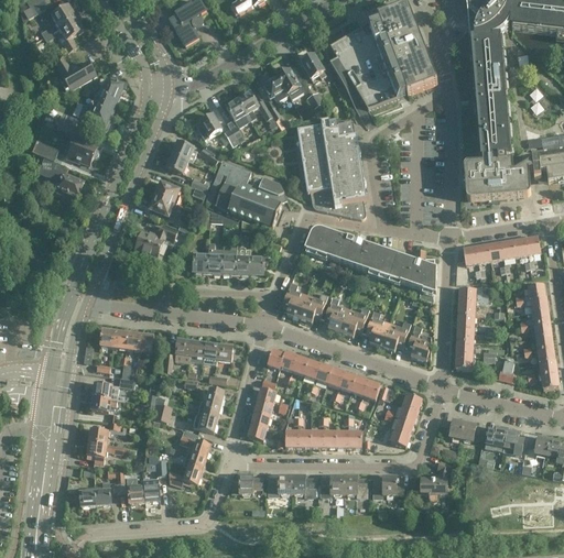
[(31,6),(24,10),(28,17),(46,4),(44,0),(41,0),(31,7),(31,6)]
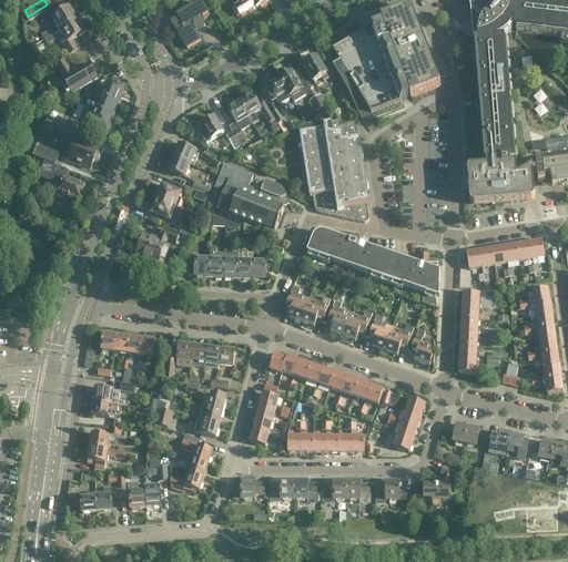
[(198,14),(206,9),(201,0),(198,0),(176,12),(179,17),(172,21),(185,44),(200,36),(194,28),(195,27),(196,27),(199,27),(200,26),(201,24),(201,22),(200,21),(202,20),(203,20),(201,17),(198,17),(198,14)]
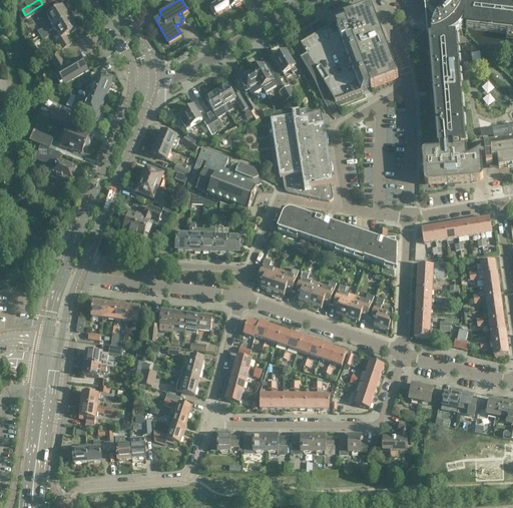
[(212,0),(210,1),(215,10),(230,1),(230,2),(234,0),(212,0)]
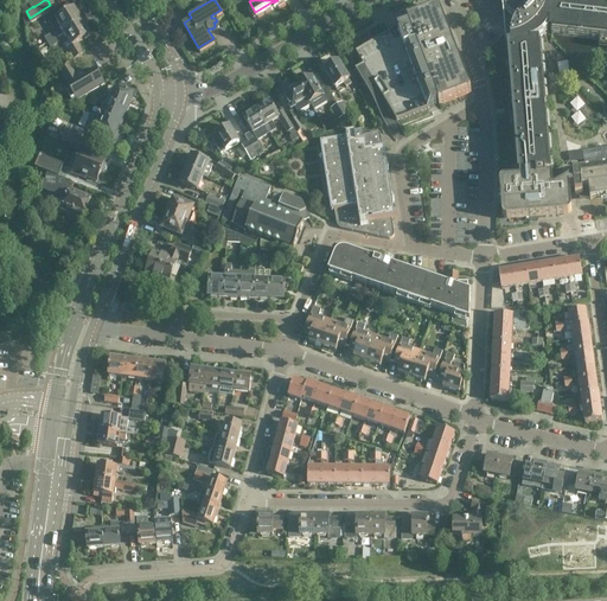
[(519,173),(504,176),(502,177),(500,180),(503,211),(504,215),(508,215),(558,210),(567,210),(570,208),(570,205),(569,187),(574,187),(573,170),(553,183),(551,171),(550,171),(550,166),(551,165),(541,38),(530,38),(530,36),(536,33),(542,29),(545,23),(549,17),(551,17),(550,27),(606,33),(606,0),(504,0),(504,1),(508,6),(512,10),(518,12),(513,20),(510,30),(510,40),(505,40),(516,168),(519,168),(519,173)]
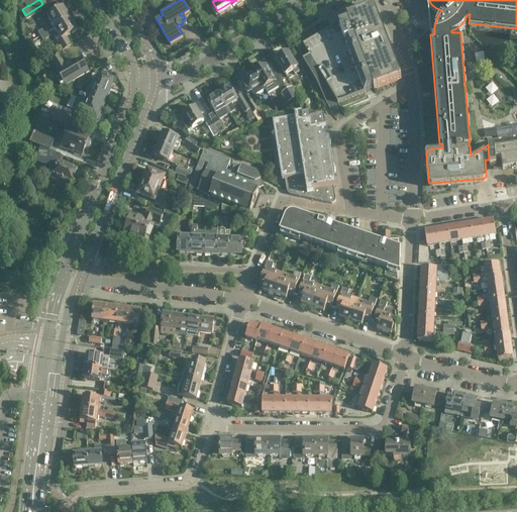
[(55,23),(70,14),(63,3),(47,12),(55,23)]
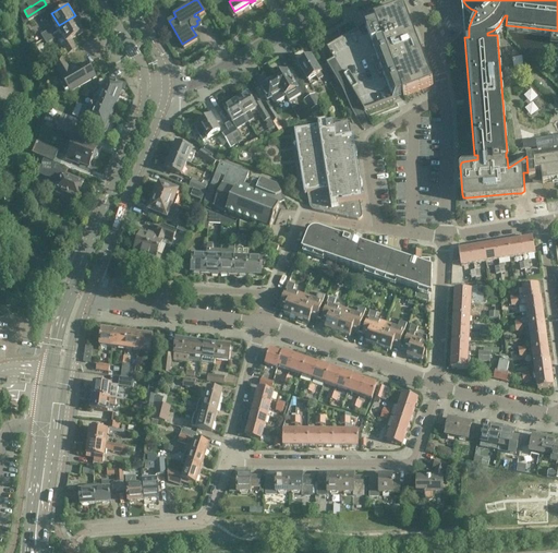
[(433,81),(403,3),(374,14),(375,19),(365,22),(365,21),(326,44),(337,62),(330,67),(341,85),(353,110),(354,110),(363,124),(372,119),(364,107),(393,96),(392,100),(404,96),(403,92),(433,81)]
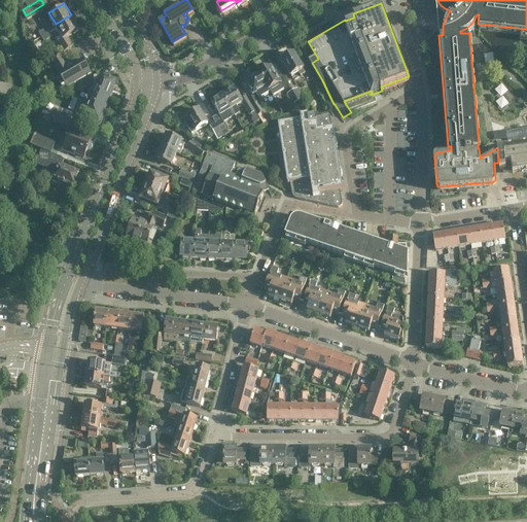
[(71,41),(66,33),(78,26),(71,14),(56,24),(62,35),(59,37),(64,45),(71,41)]
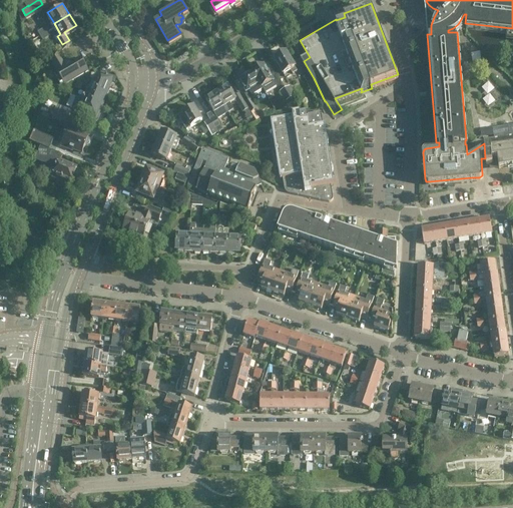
[(37,27),(40,32),(48,27),(46,22),(37,27)]
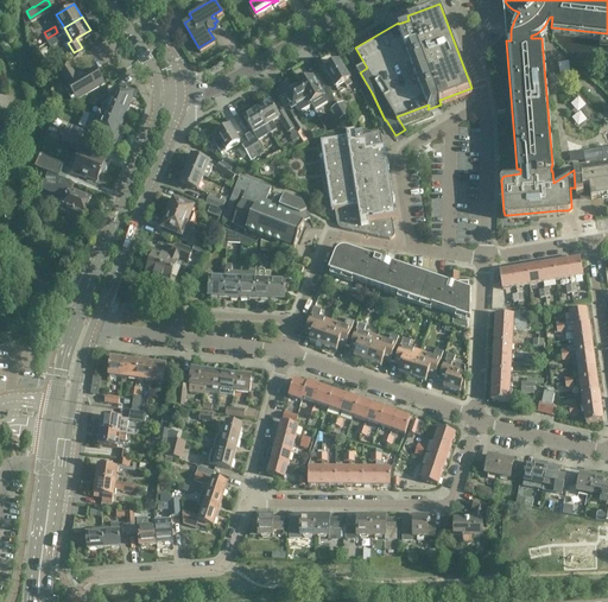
[(61,37),(57,32),(48,38),(50,43),(61,37)]
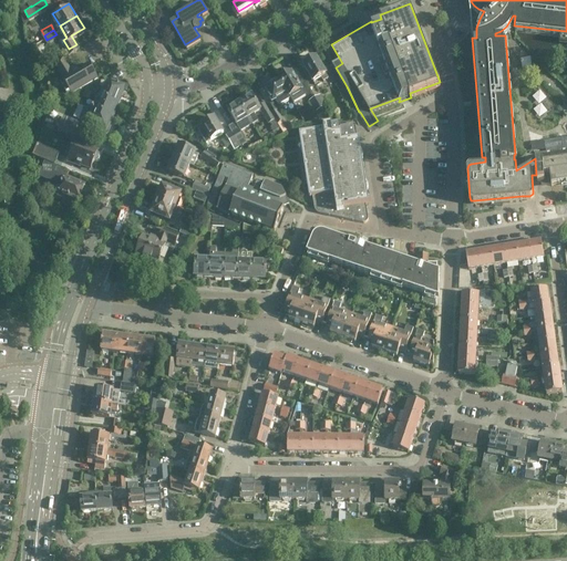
[(309,44),(298,49),(302,58),(313,53),(309,44)]
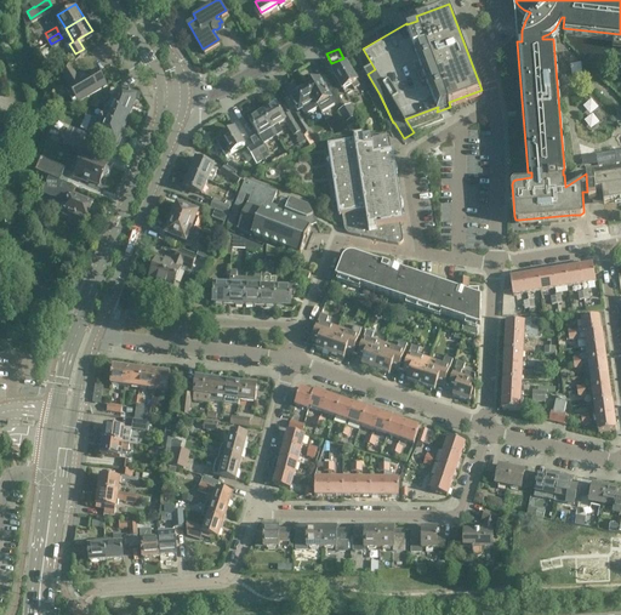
[(75,70),(68,58),(58,64),(78,98),(106,81),(96,64),(84,72),(81,67),(75,70)]
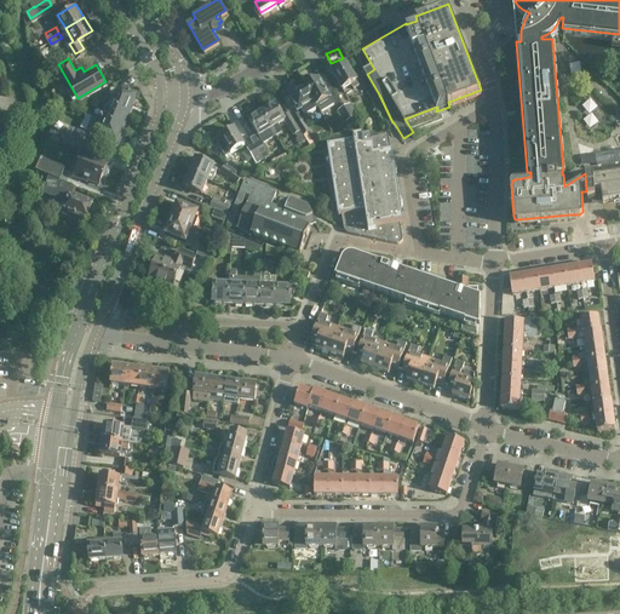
[(355,76),(356,76),(345,58),(331,66),(342,85),(350,80),(352,84),(359,81),(355,76)]
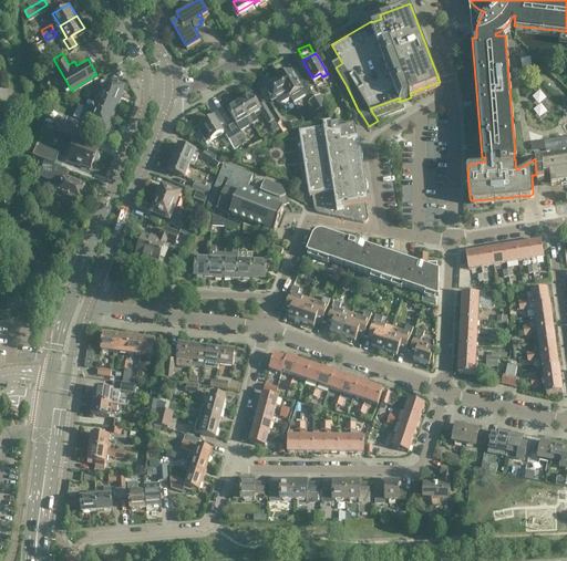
[(278,75),(289,94),(290,93),(289,91),(301,84),(291,68),(278,75)]
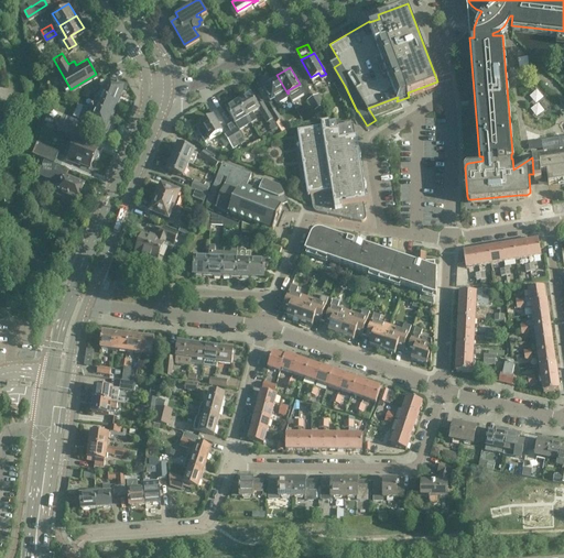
[(105,83),(104,86),(100,94),(115,100),(121,84),(125,85),(126,83),(121,76),(119,77),(118,75),(105,83)]
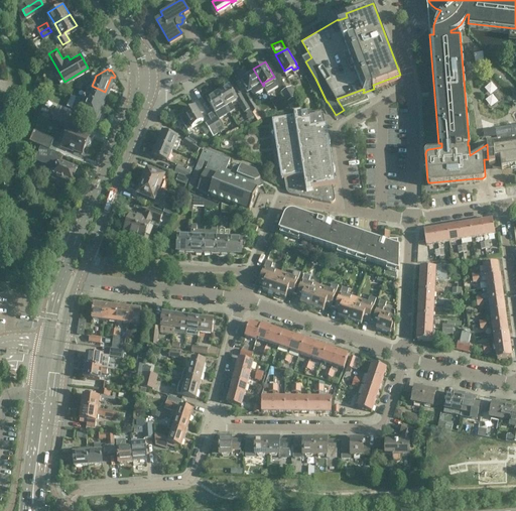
[(263,86),(253,69),(241,76),(248,88),(250,87),(253,92),(263,86)]
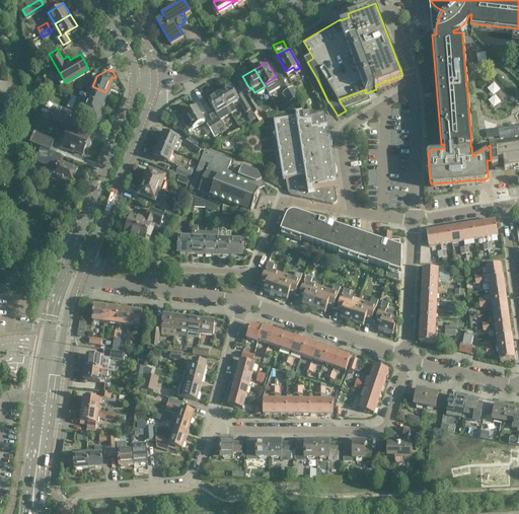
[(88,71),(79,77),(82,82),(91,77),(88,71)]
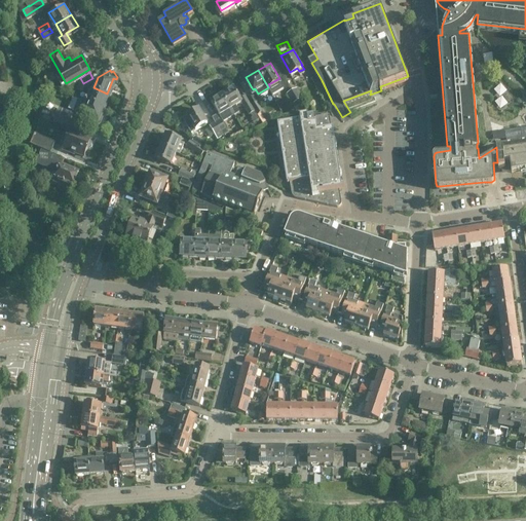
[(502,79),(495,83),(501,92),(496,97),(501,104),(510,99),(505,92),(510,89),(502,79)]
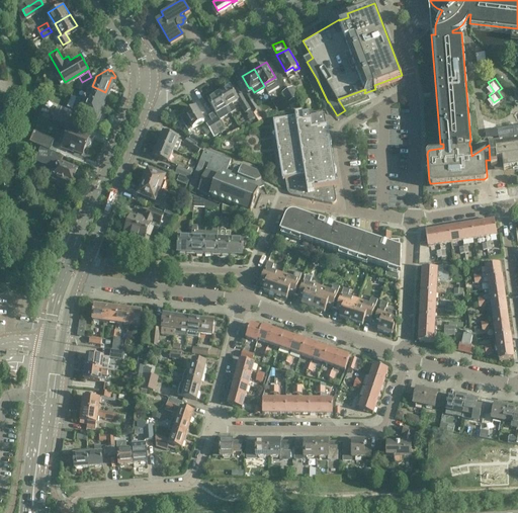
[(224,87),(219,90),(230,109),(236,106),(232,100),(238,97),(245,109),(250,106),(241,91),(236,94),(230,83),(228,84),(227,83),(223,86),(224,87)]
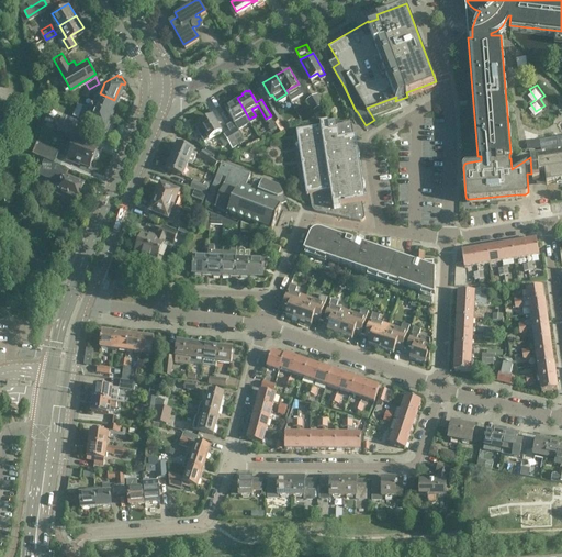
[(316,90),(311,93),(316,104),(322,101),(316,90)]
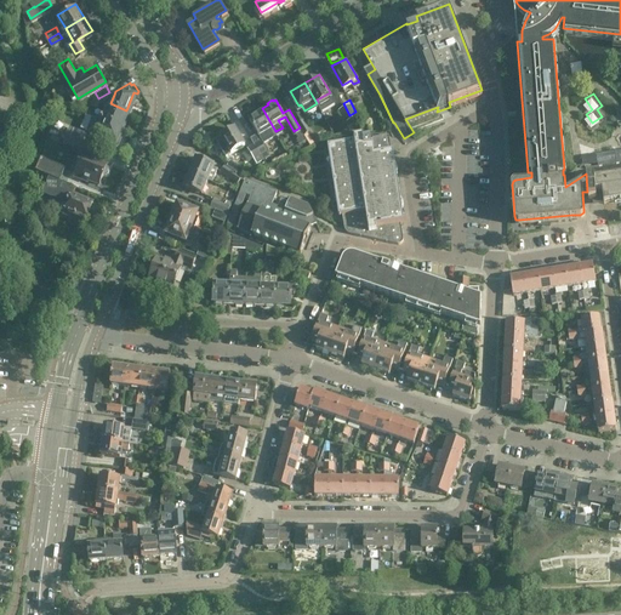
[(106,102),(101,115),(121,124),(126,110),(110,103),(106,102)]
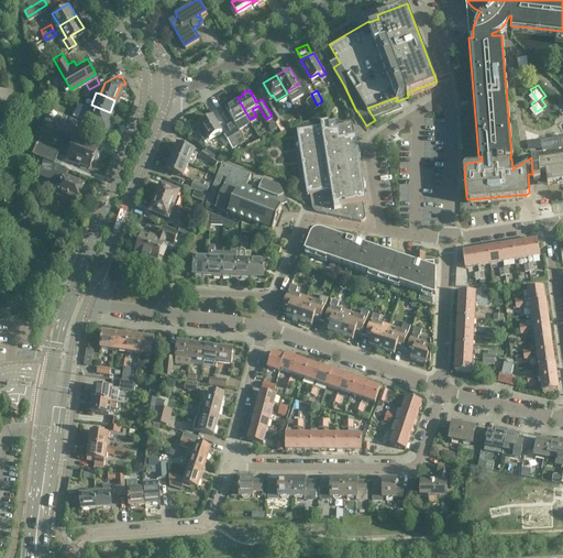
[(312,107),(317,105),(311,94),(306,97),(312,107)]
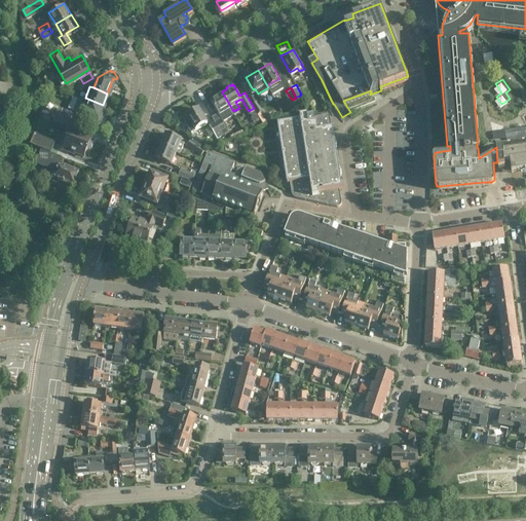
[(212,96),(212,98),(211,98),(219,112),(224,109),(228,114),(233,111),(222,91),(217,95),(216,94),(212,96)]
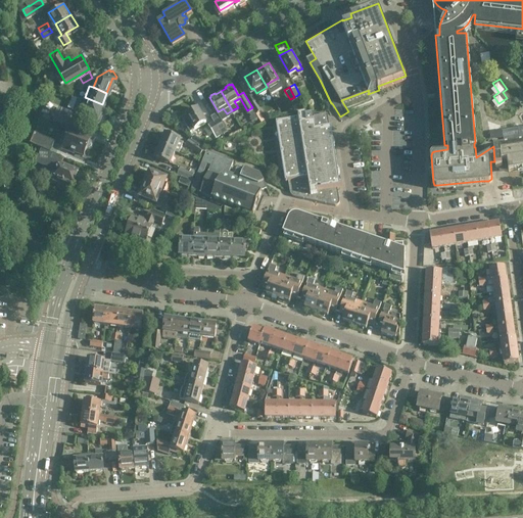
[(247,94),(256,109),(259,107),(250,92),(247,94)]
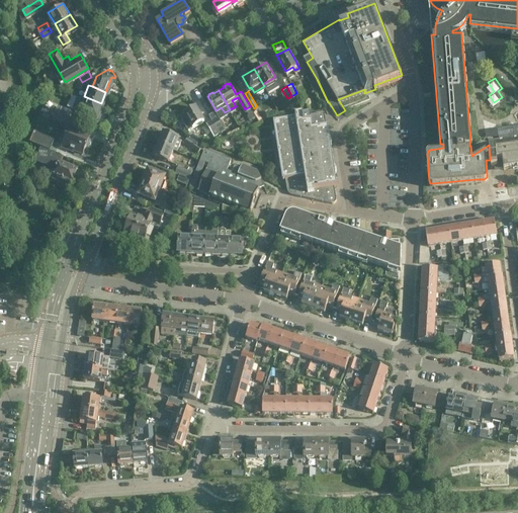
[(101,103),(84,96),(81,103),(79,103),(77,108),(90,112),(89,115),(98,118),(100,111),(98,110),(101,103)]
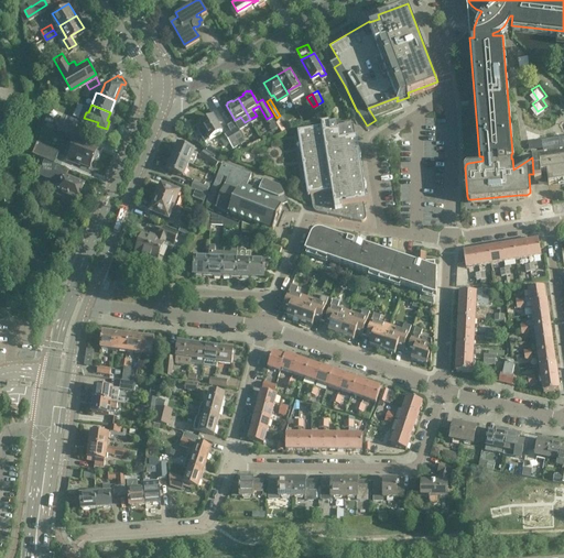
[(62,111),(58,118),(74,124),(77,118),(62,111)]
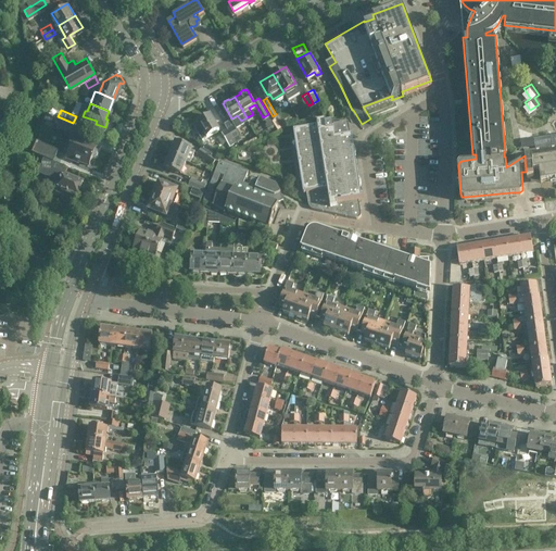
[(218,126),(210,111),(197,119),(198,121),(193,123),(201,136),(218,126)]
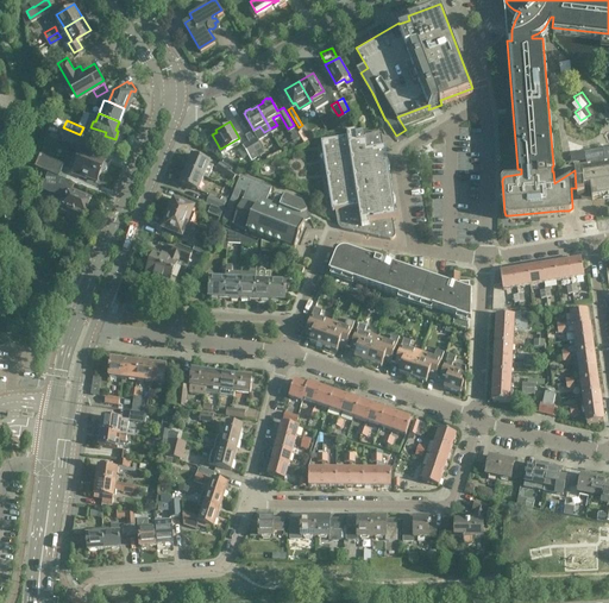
[(61,136),(76,142),(70,158),(75,161),(73,169),(85,174),(85,173),(96,177),(104,157),(95,154),(95,152),(82,146),(86,137),(80,134),(63,127),(61,136)]
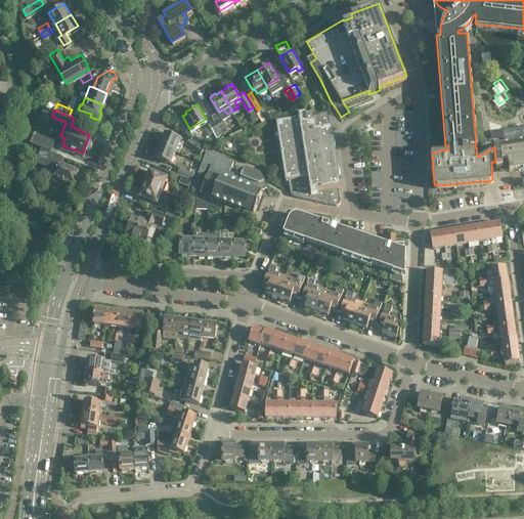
[(296,193),(336,202),(338,202),(340,200),(340,198),(338,185),(343,184),(341,175),(338,175),(336,164),(339,163),(336,145),(333,146),(331,134),(334,134),(332,125),(326,126),(324,112),(329,111),(328,111),(306,114),(306,111),(299,112),(299,115),(276,119),(277,128),(280,127),(282,139),(279,139),(282,157),(286,157),(287,166),(284,166),(286,178),(289,177),(291,188),(293,191),(296,193)]
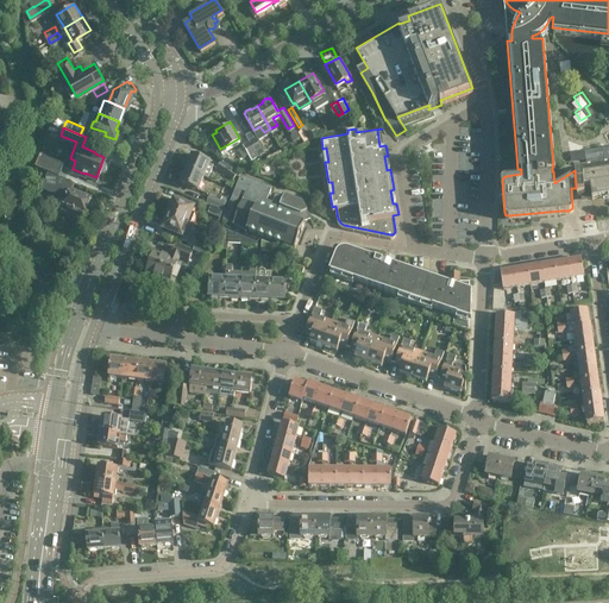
[(263,149),(255,133),(249,137),(257,152),(263,149)]
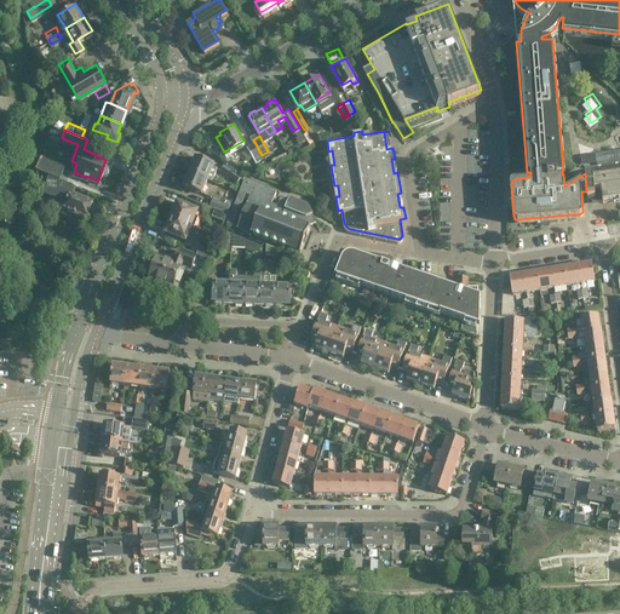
[(262,155),(253,139),(246,143),(256,159),(262,155)]
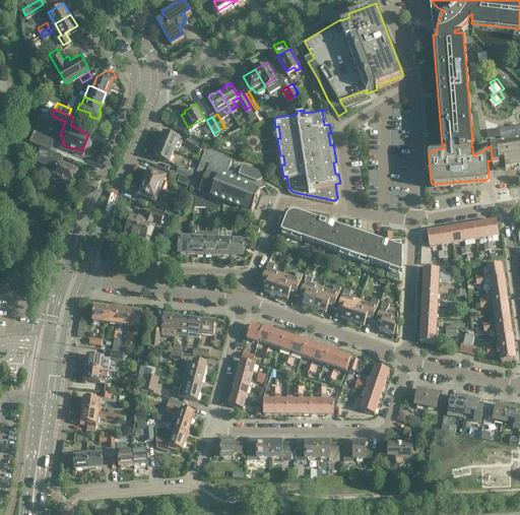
[(519,121),(499,125),(500,134),(519,131),(519,121)]
